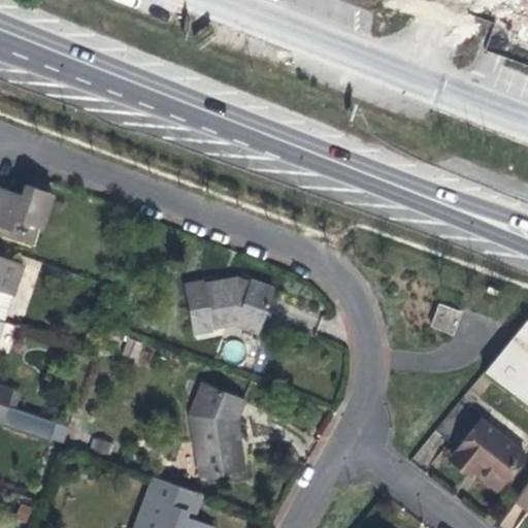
[(0,187),(0,224),(11,228),(15,219),(42,228),(55,193),(25,183),(21,194),(14,192),(0,187)]
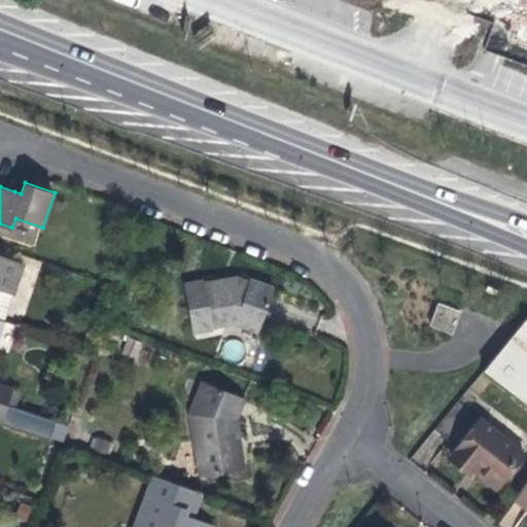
[(0,289),(5,291),(10,278),(19,280),(24,264),(0,255),(0,289)]
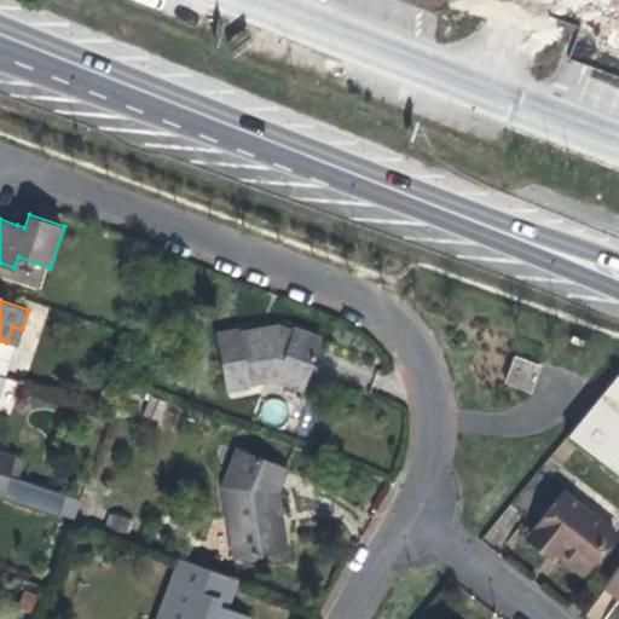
[(219,333),(224,362),(221,363),(226,389),(249,386),(248,381),(272,377),(302,388),(312,363),(322,340),(294,329),(290,339),(278,334),(242,340),(241,330),(219,333)]
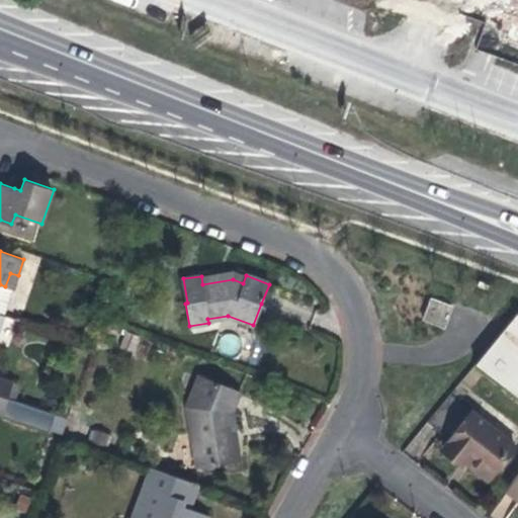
[(432,297),(423,318),(443,326),(452,306),(432,297)]
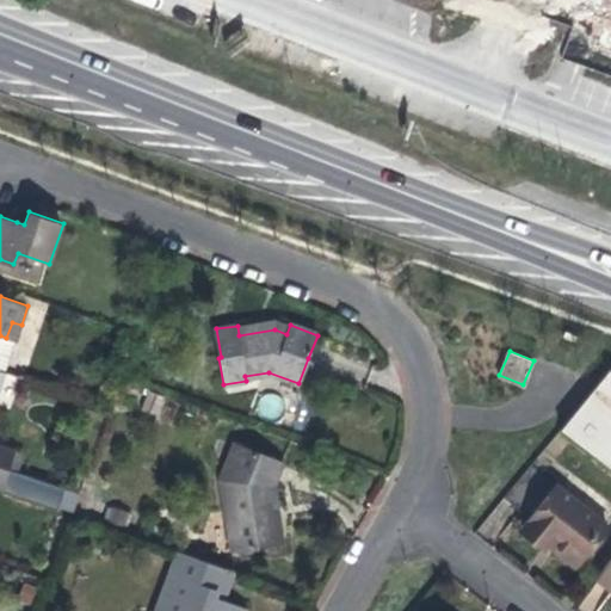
[(610,369),(609,369),(598,383),(560,430),(610,468),(610,369)]
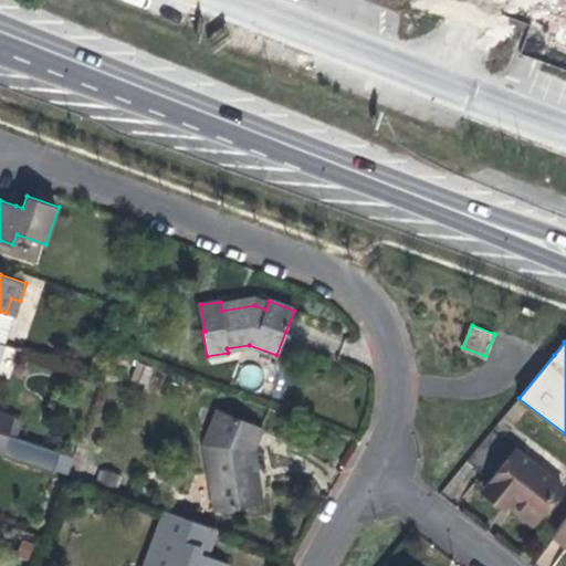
[(217,410),(203,446),(215,511),(259,504),(253,469),(257,469),(255,459),(254,449),(261,427),(217,410)]
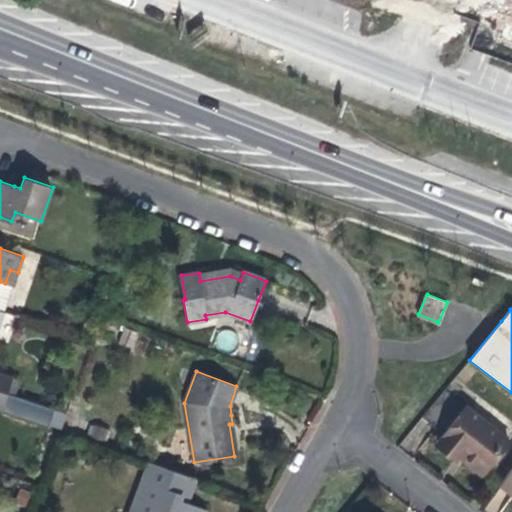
[(13,379),(0,374),(0,390),(8,393),(13,379)]
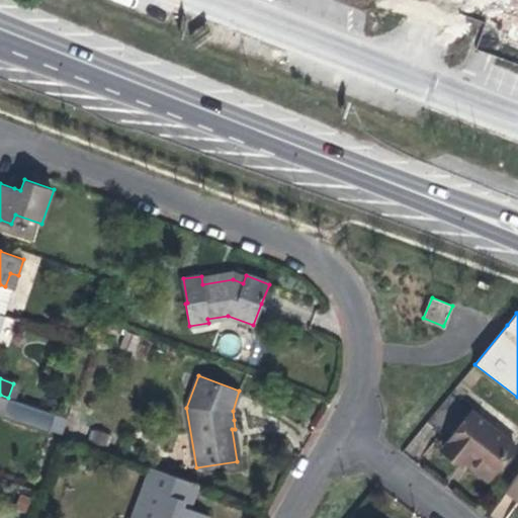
[(0,413),(3,414),(8,398),(0,395),(0,413)]
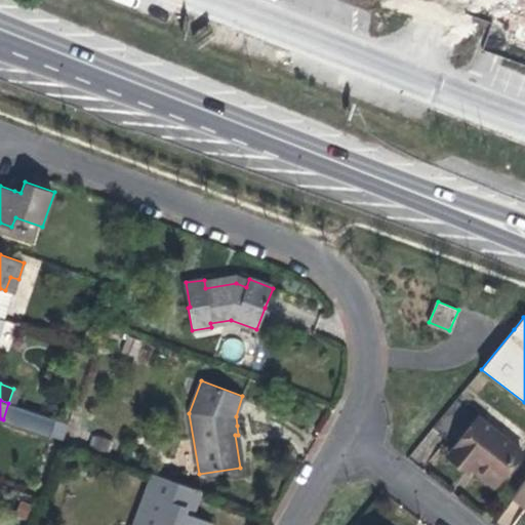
[(473,466),(496,485),(521,453),(475,418),(448,453),(470,470),(473,466)]
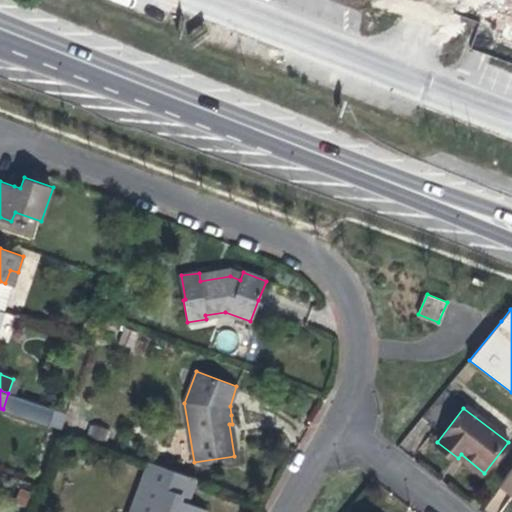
[(454,463),(458,458),(437,442),(433,447),(446,457),(454,463)]
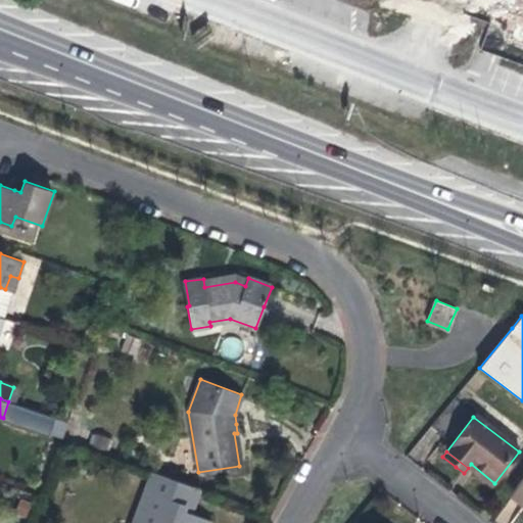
[(491,486),(494,483),(471,464),(468,468),(491,486)]
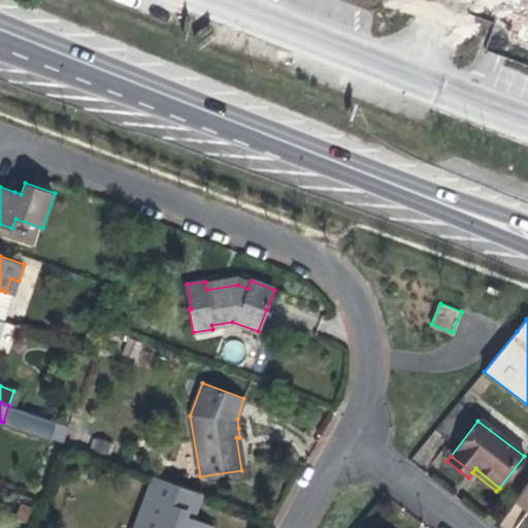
[(203,494),(156,476),(136,527),(211,527),(212,525),(187,516),(189,509),(196,513),(203,494)]
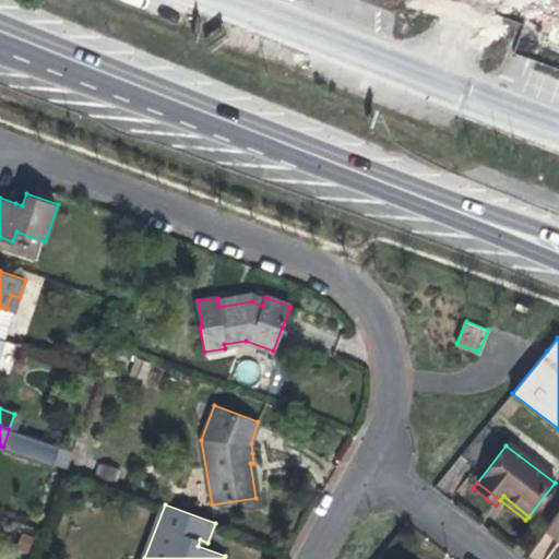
[(558,512),(544,532),(558,544),(558,512)]
